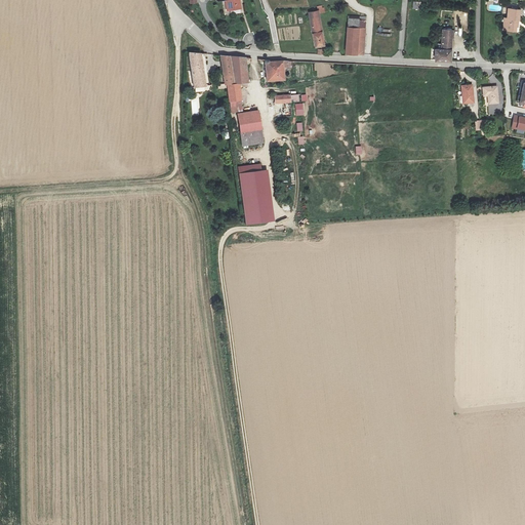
[(227,13),(242,11),(241,3),(240,3),(239,0),(230,0),(231,0),(226,1),(227,13)]
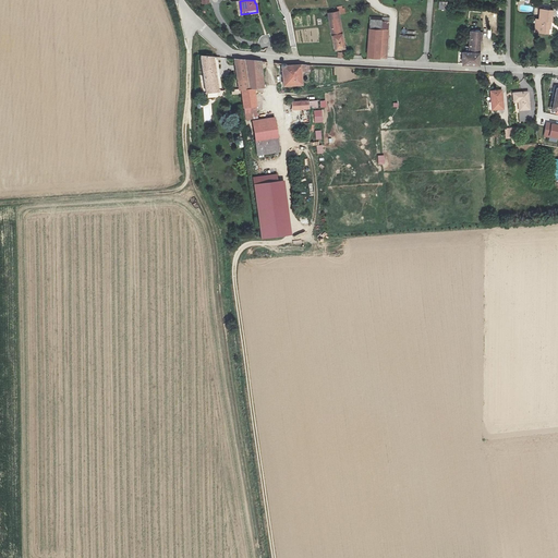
[(554,11),(542,11),(541,22),(540,21),(538,34),(550,35),(552,23),(553,23),(554,11)]
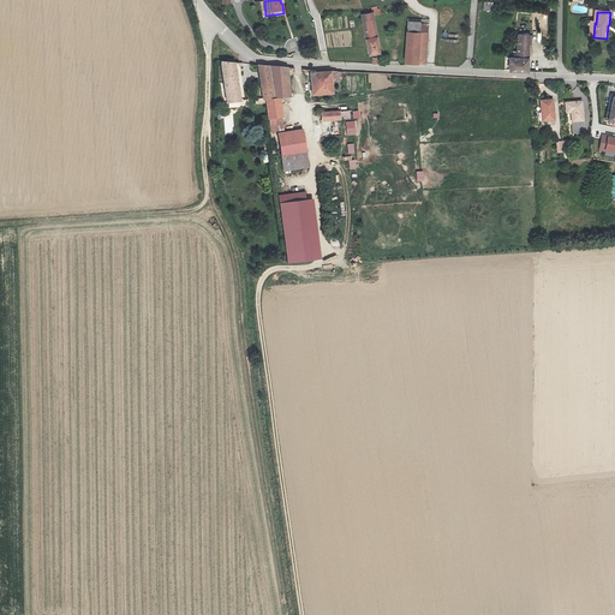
[(381,54),(375,13),(363,15),(370,55),(381,54)]
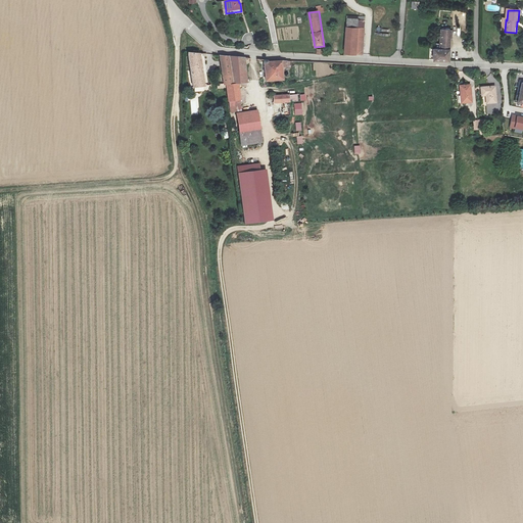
[(347,15),(346,28),(364,29),(365,17),(347,15)]
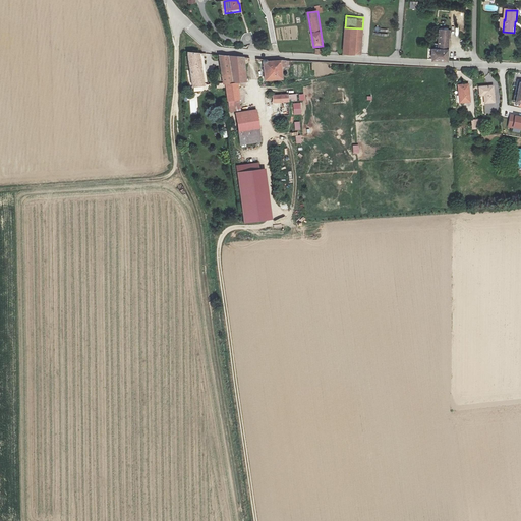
[(360,54),(362,29),(345,27),(343,54),(360,54)]
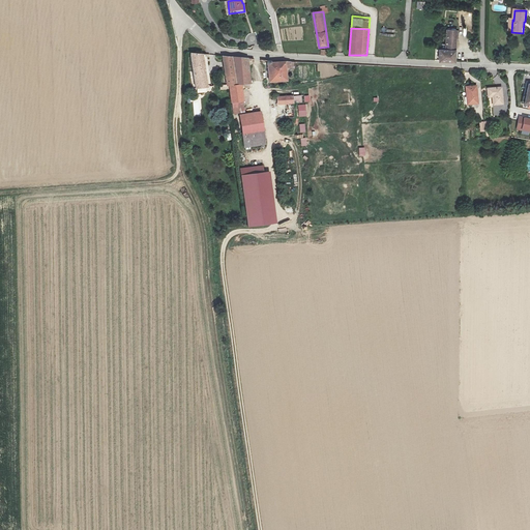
[(445,50),(457,50),(458,31),(446,30),(445,50)]
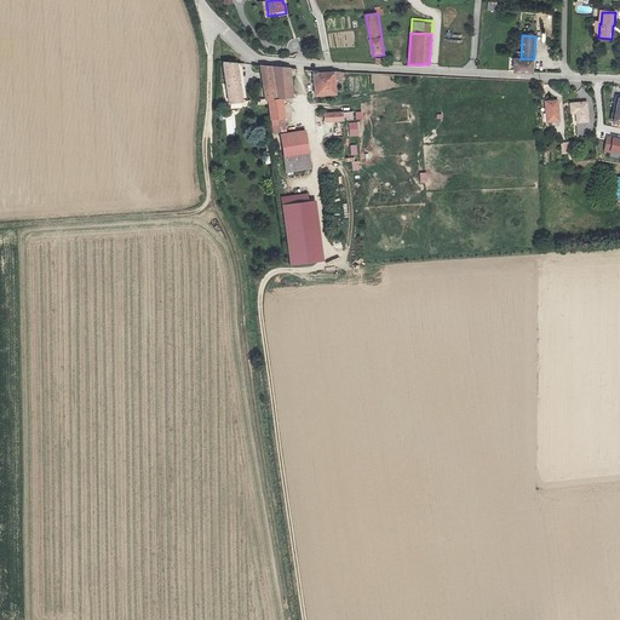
[(534,72),(534,58),(521,58),(515,58),(515,70),(529,72),(534,72)]
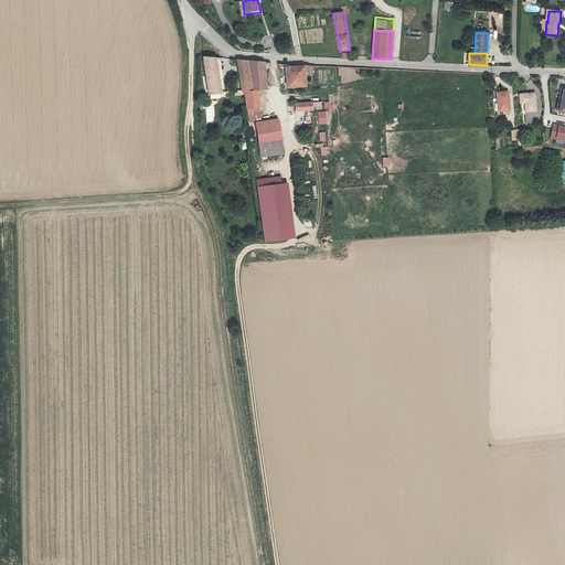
[(216,57),(203,56),(203,57),(209,95),(221,93),(216,57)]
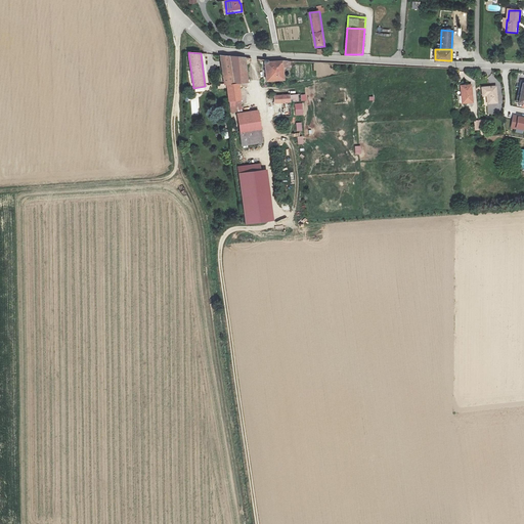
[(219,55),(224,77),(233,75),(229,56),(219,55)]
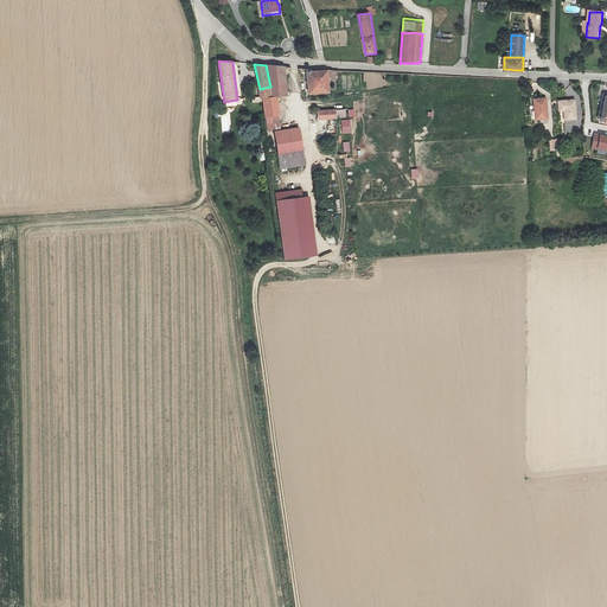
[(261,97),(263,98),(276,97),(280,97),(281,102),(287,102),(287,97),(287,96),(283,66),(266,65),(270,87),(260,89),(261,97)]
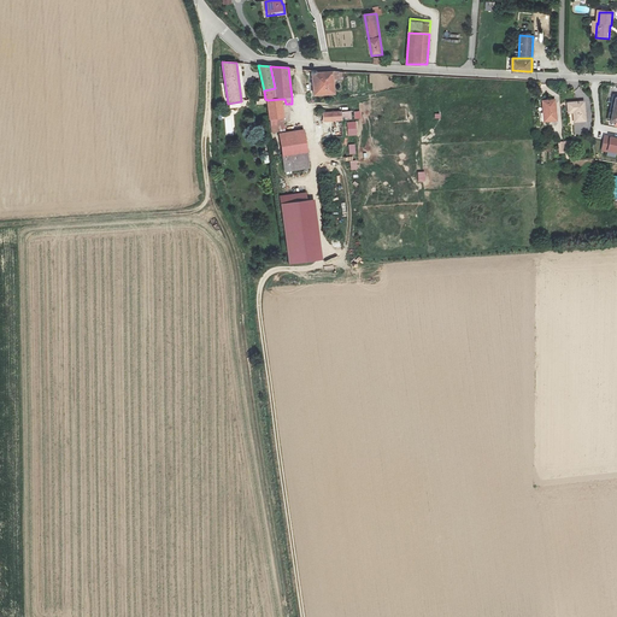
[(333,75),(333,71),(316,72),(316,71),(312,70),(312,72),(312,75),(311,75),(313,97),(335,94),(333,80),(339,80),(338,74),(333,75)]
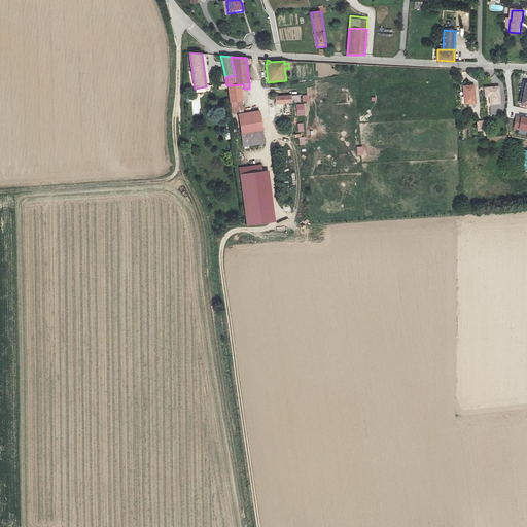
[(231,102),(243,101),(240,84),(229,85),(231,102)]
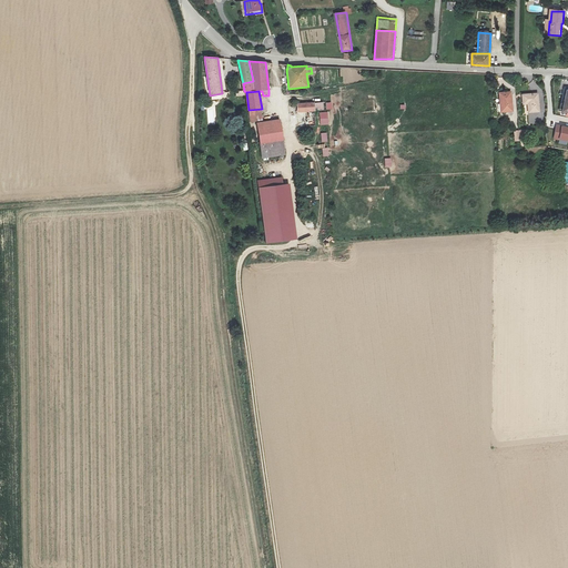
[(510,92),(499,93),(501,112),(513,111),(510,92)]
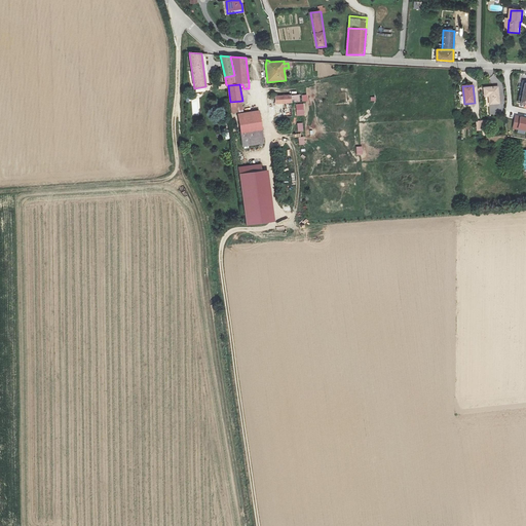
[(489,95),(490,103),(499,102),(498,85),(484,86),(485,95),(489,95)]
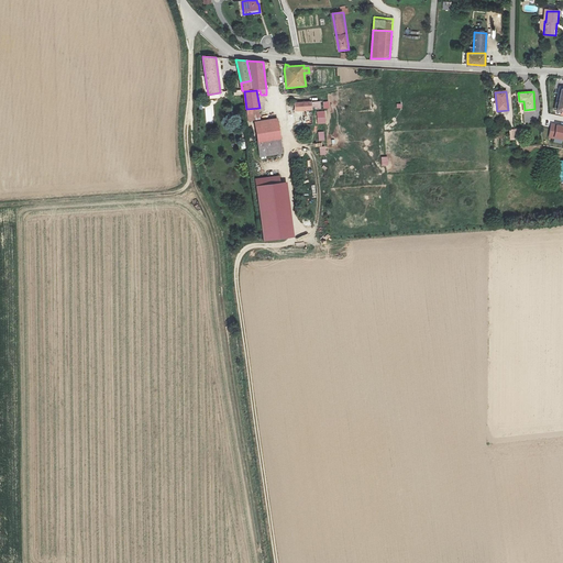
[(311,110),(311,102),(295,103),(295,112),(311,110)]
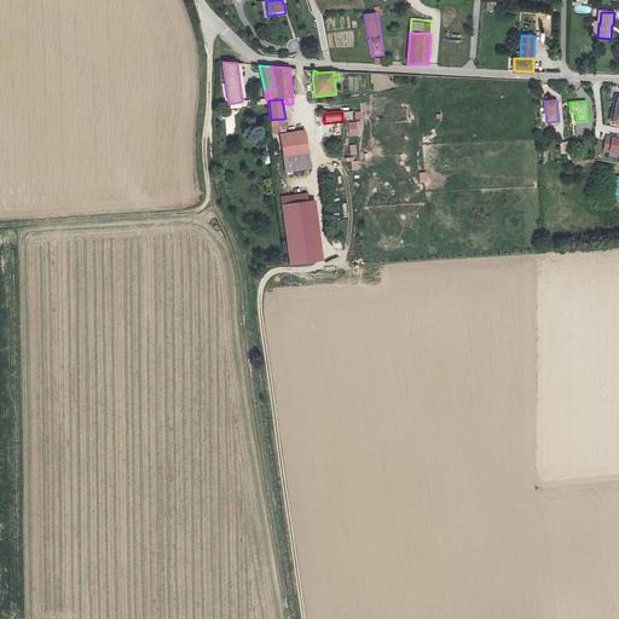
[(285,119),(271,120),(273,134),(281,133),(279,126),(285,125),(285,119)]
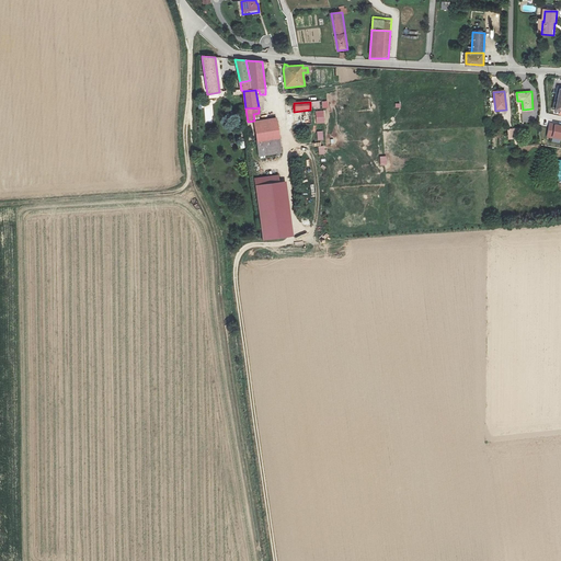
[(530,123),(530,113),(522,113),(522,123),(530,123)]
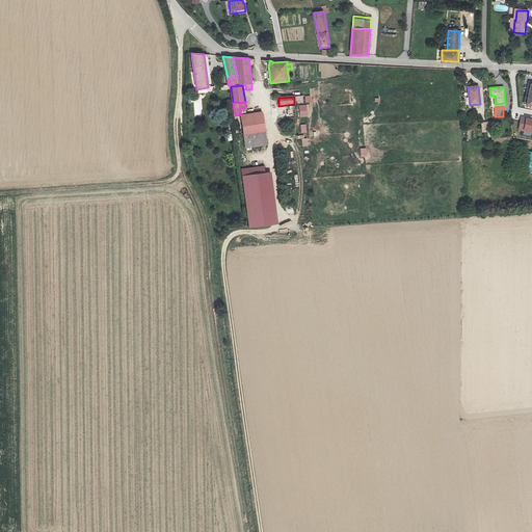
[(262,112),(241,115),(246,149),(267,145),(262,112)]
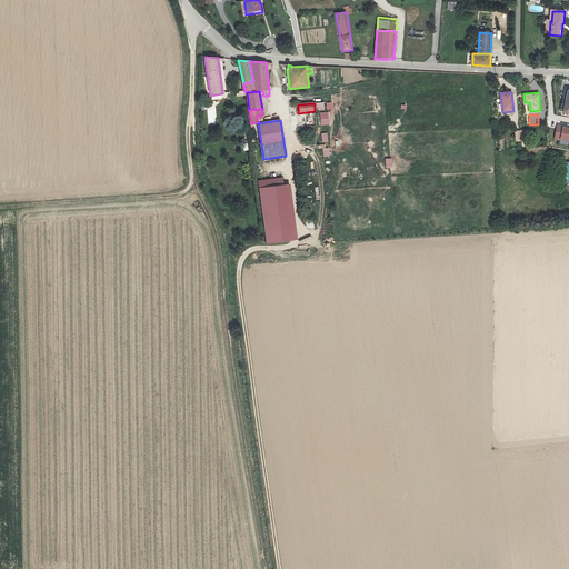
[(568,127),(557,126),(555,140),(568,141),(568,127)]
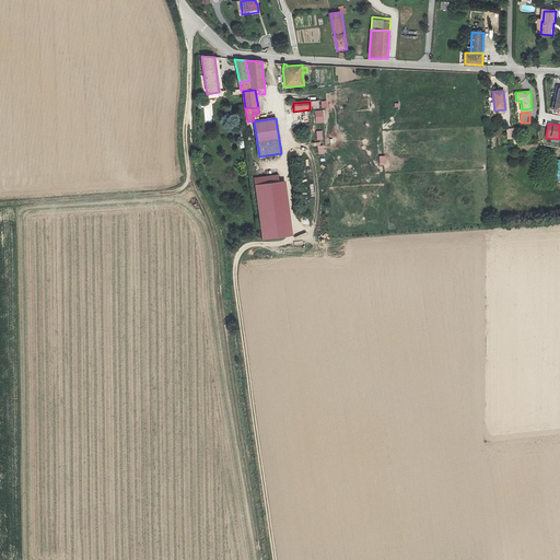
[(508,129),(508,139),(517,139),(516,129),(508,129)]
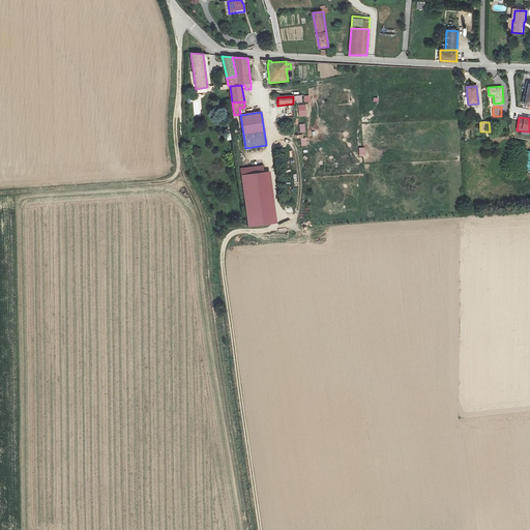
[(241,169),(248,227),(276,223),(269,173),(264,173),(263,166),(241,169)]
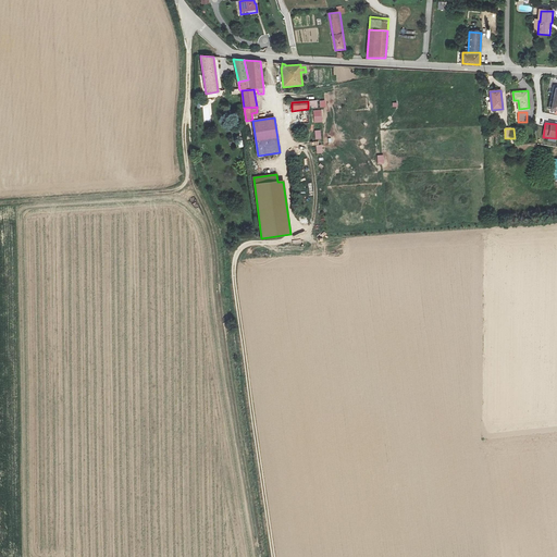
All buildings are outlined.
